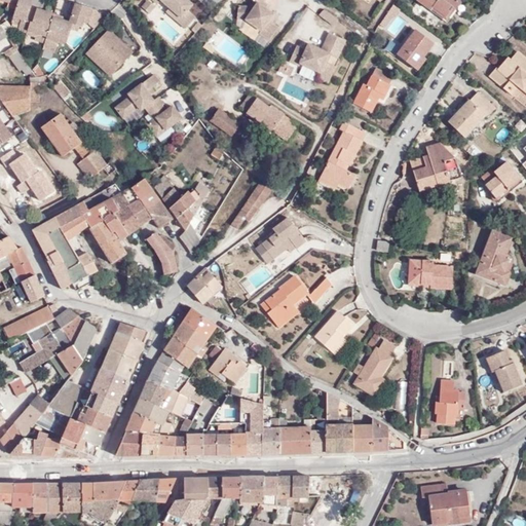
[(30,22),(33,23),(37,9),(30,7),(31,0),(19,0),(19,2),(17,5),(14,11),(13,17),(20,20),(17,24),(16,30),(27,32),(28,30),(30,22)]
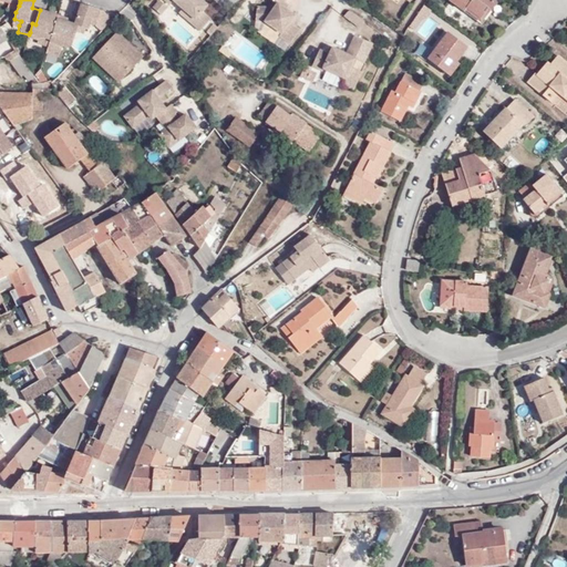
[(168,7),(160,0),(154,8),(162,14),(168,7)]
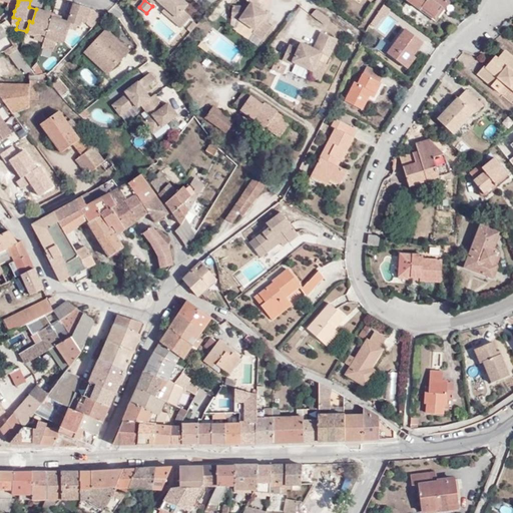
[(183,10),(188,4),(182,0),(149,0),(154,3),(156,0),(157,0),(166,7),(175,15),(172,19),(182,27),(191,17),(183,10)]
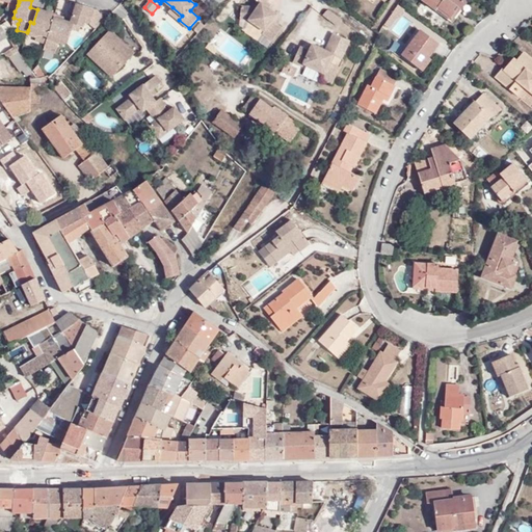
[(264,5),(267,1),(267,0),(255,0),(259,3),(256,7),(239,7),(240,21),(248,21),(264,31),(262,33),(271,41),(281,28),(271,22),(276,15),(268,8),(264,5)]
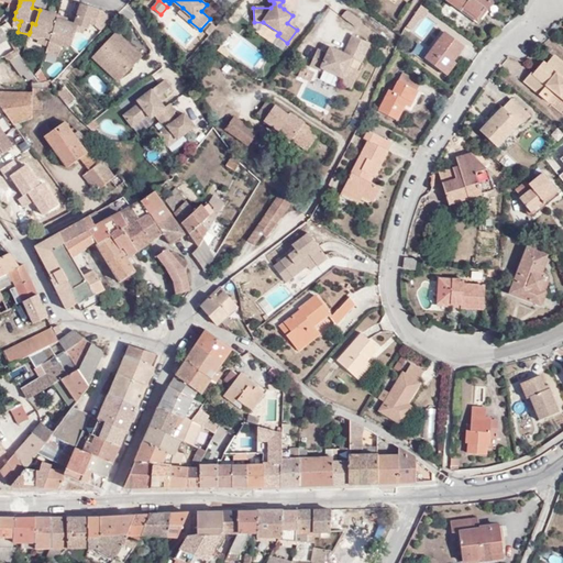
[(488,0),(446,0),(461,10),(464,8),(477,18),(489,1),(488,0)]
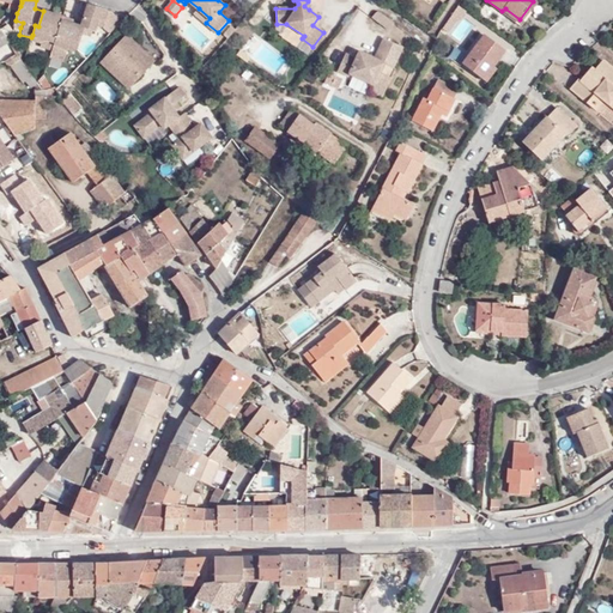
[(521,24),(536,2),(533,1),(520,19),(505,8),(502,11),(521,24)]
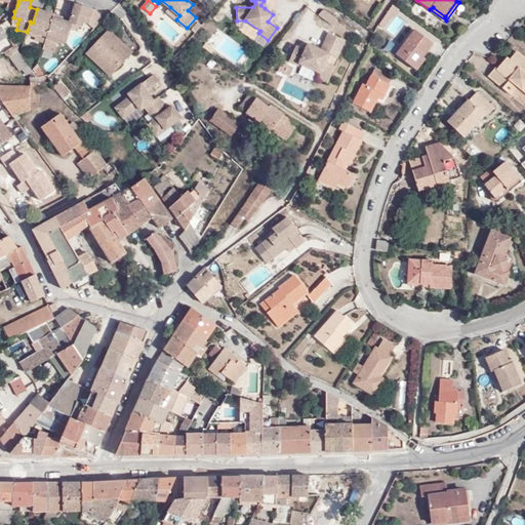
[(89,18),(88,24),(92,29),(104,16),(94,10),(85,6),(75,3),(73,11),(70,19),(69,24),(71,24),(80,27),(82,23),(84,17),(89,18)]
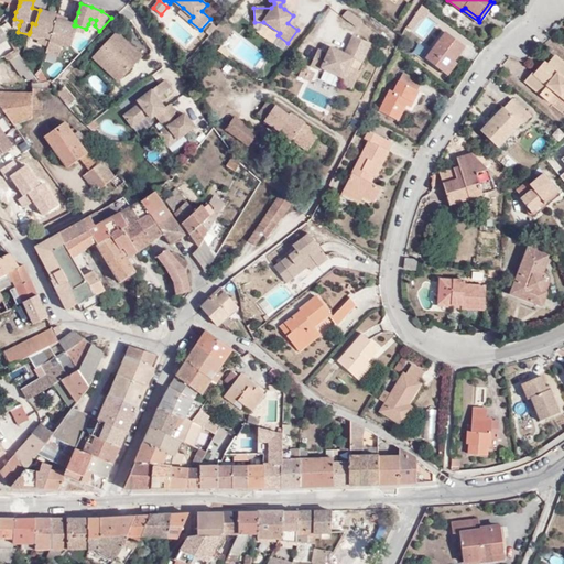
[(190,21),(193,17),(183,8),(180,12),(190,21)]
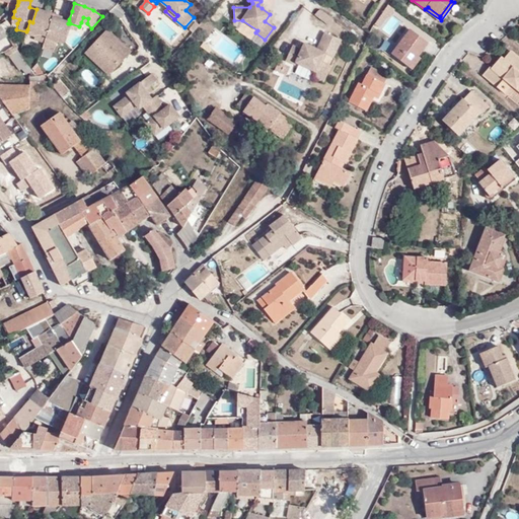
[(47,35),(53,14),(36,9),(32,22),(29,21),(27,29),(47,35)]
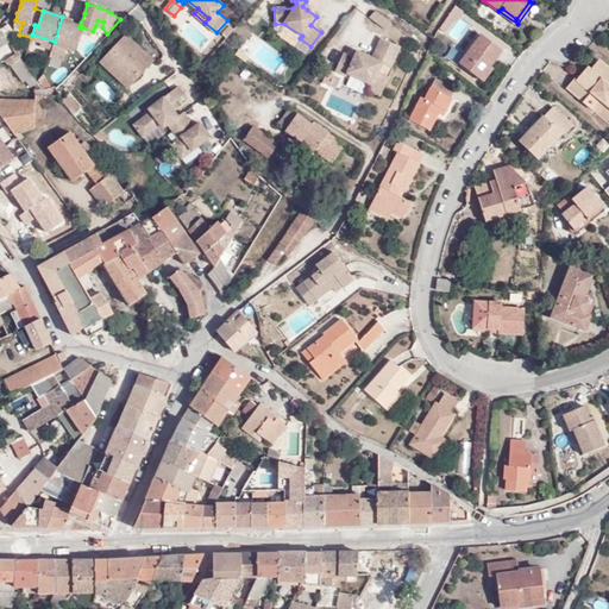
[(384,30),(390,23),(378,12),(376,12),(375,12),(372,12),(371,13),(369,18),(384,30)]
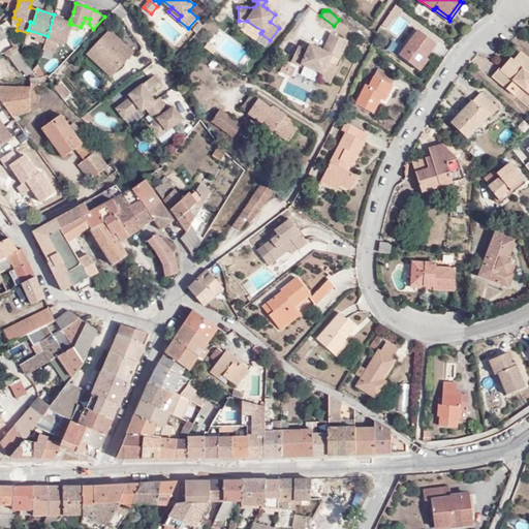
[(58,48),(59,44),(66,43),(71,24),(69,24),(65,22),(64,25),(59,23),(61,18),(54,14),(48,36),(45,42),(44,44),(58,48)]
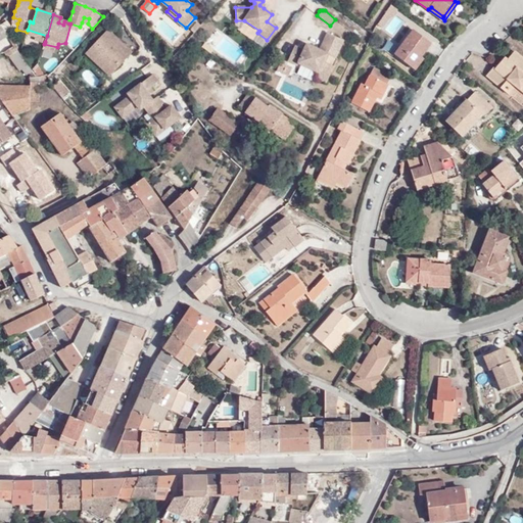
[(395,15),(385,30),(393,36),(403,21),(395,15)]
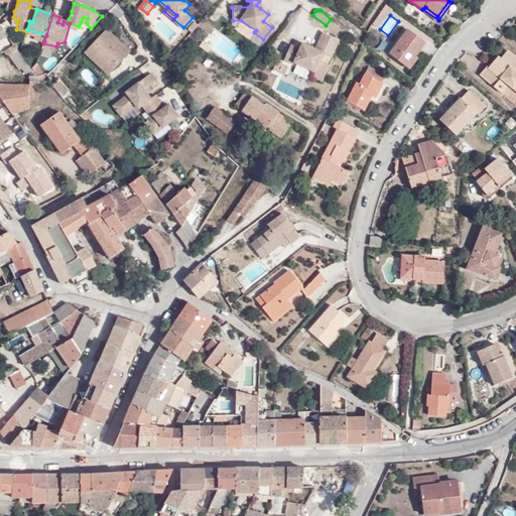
[(44,41),(46,35),(27,29),(26,31),(25,33),(34,36),(33,39),(44,41)]
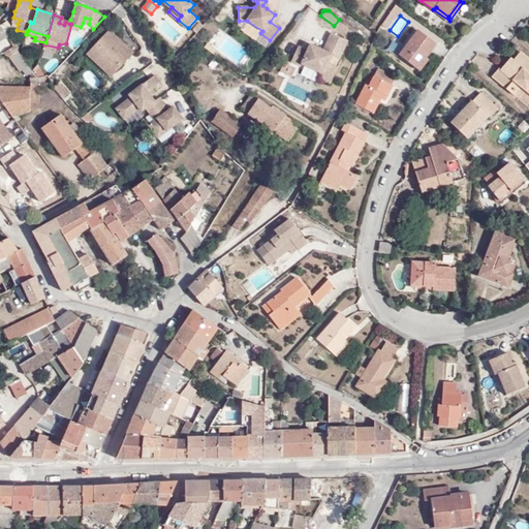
[(418,30),(400,55),(417,67),(436,42),(418,30)]
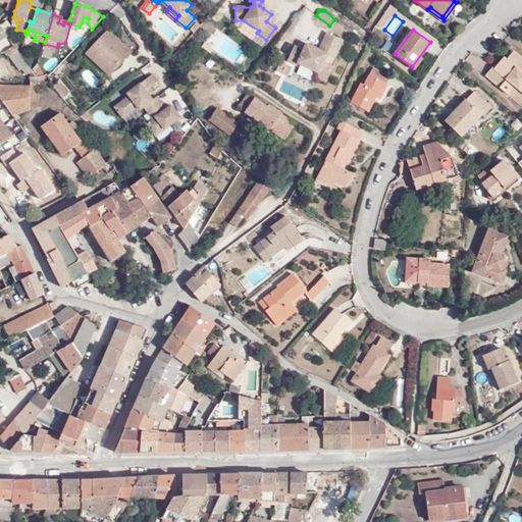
[(106,33),(86,54),(108,74),(127,54),(106,33)]
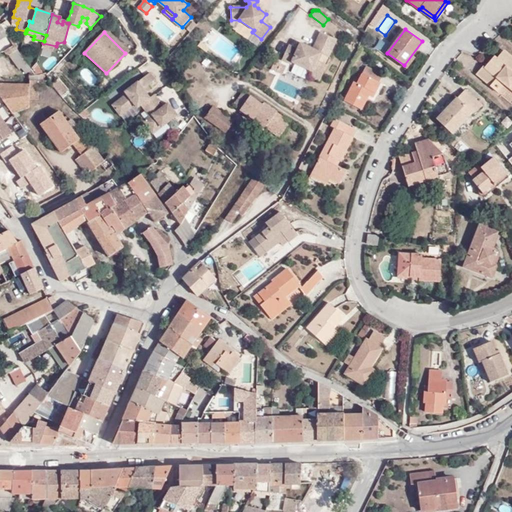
[(292,65),(293,63),(312,71),(309,77),(319,81),(322,73),(324,74),(331,58),(329,57),(337,40),(321,33),(313,50),(307,47),(304,53),(297,49),(289,46),(282,61),(292,65)]
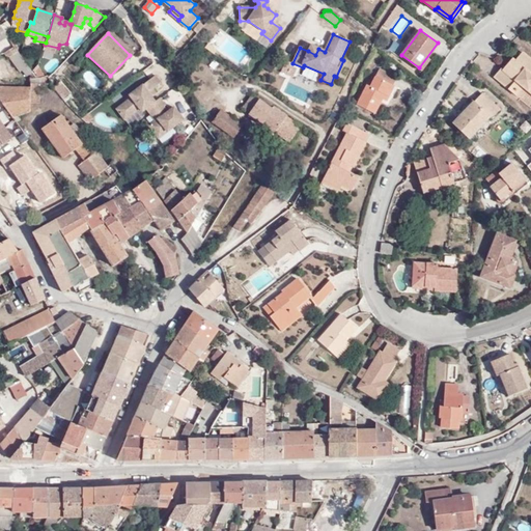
[(400,52),(403,45),(393,40),(390,49),(400,52)]
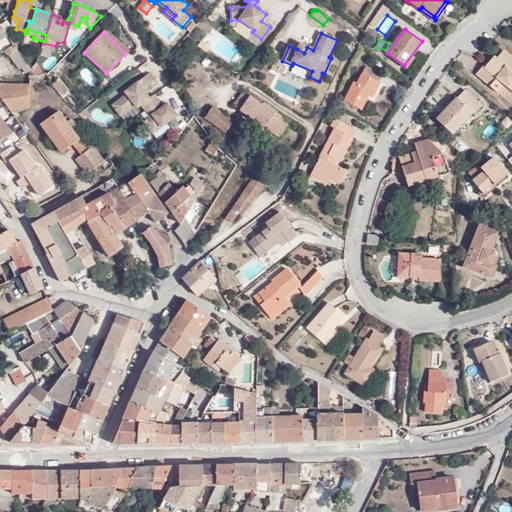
[(42,47),(54,51),(56,46),(43,43),(42,47)]
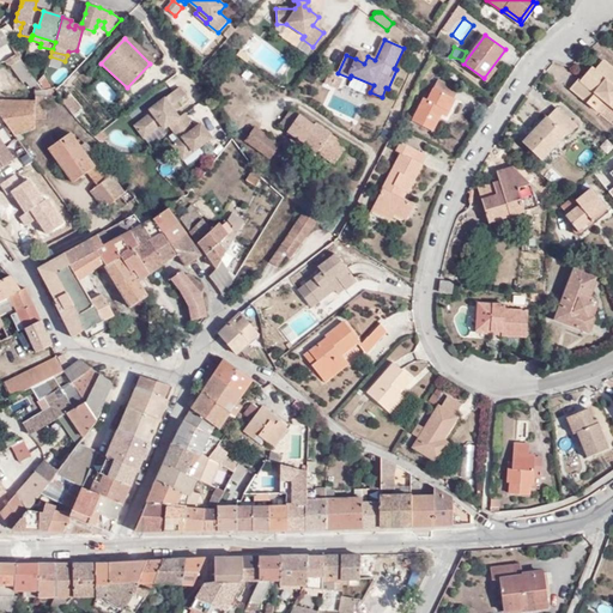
[(5,61),(8,66),(13,64),(20,59),(16,53),(5,61)]
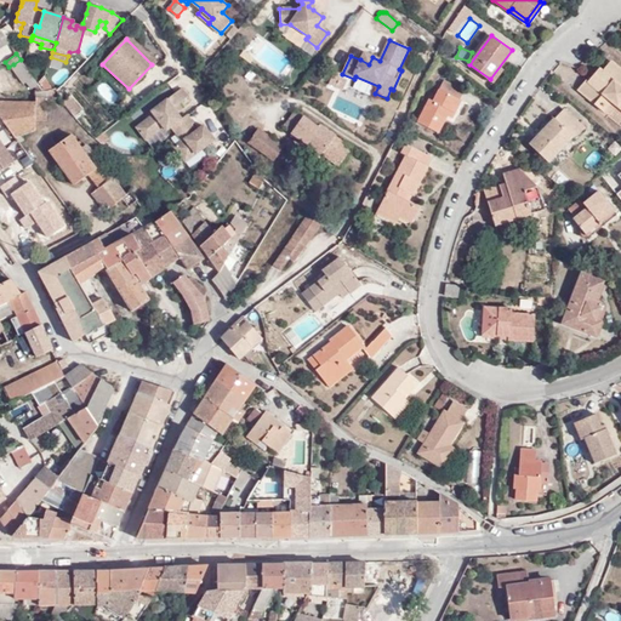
[(372,57),(363,53),(360,60),(369,64),(372,57)]
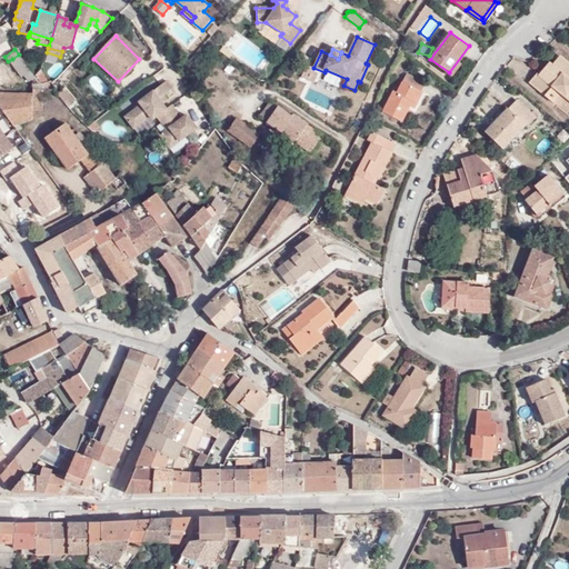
[(29,70),(19,56),(19,55),(12,59),(22,75),(29,70)]
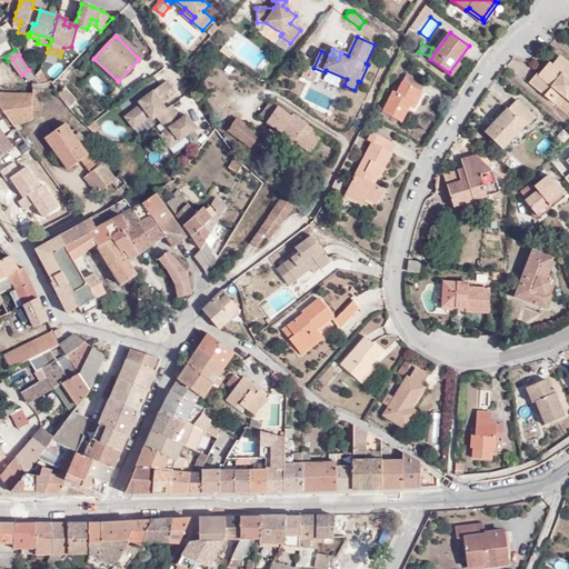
[(545,95),(553,102),(561,93),(566,88),(568,90),(568,62),(560,56),(552,65),(549,62),(539,75),(537,73),(531,82),(546,95),(545,95)]
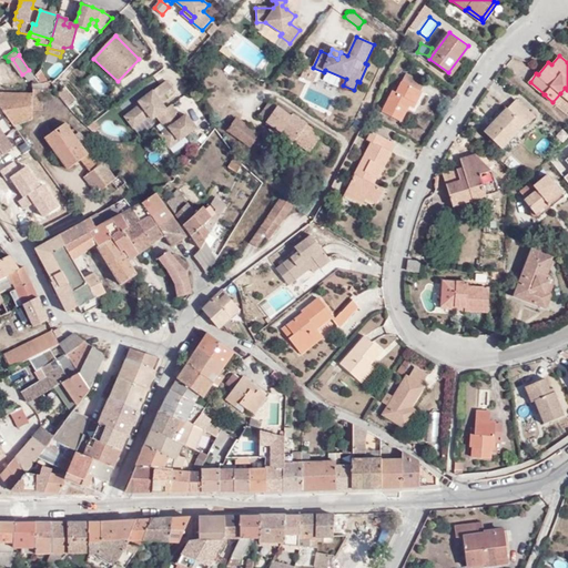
[(22,74),(28,81),(34,77),(33,75),(29,70),(22,74)]
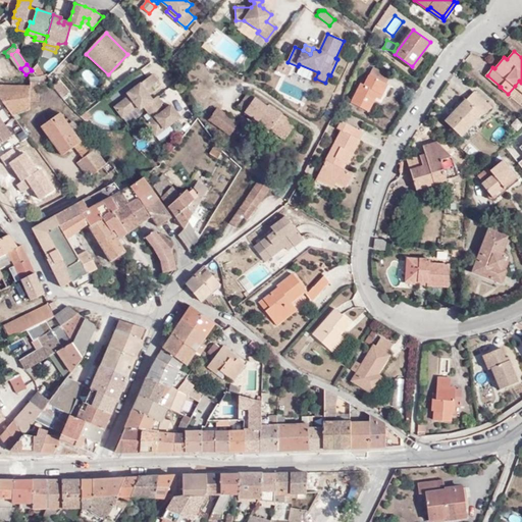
[(286,75),(291,67),(285,65),(281,73),(286,75)]
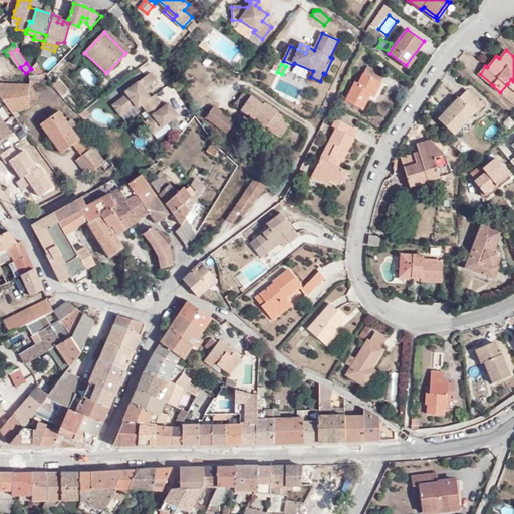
[(356,81),(346,100),(362,109),(369,95),(373,97),(384,75),(367,66),(358,83),(356,81)]
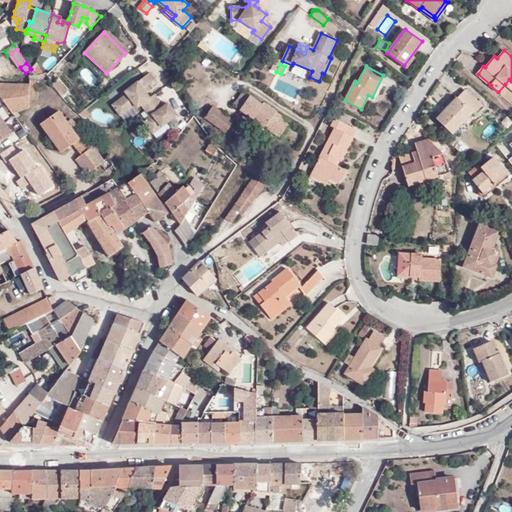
[(154,78),(149,71),(136,81),(138,83),(135,85),(133,84),(124,91),(126,93),(112,104),(120,114),(134,104),(137,101),(141,105),(149,116),(143,121),(152,133),(176,114),(167,102),(160,107),(158,110),(153,104),(156,102),(159,100),(153,93),(149,97),(145,92),(150,89),(146,84),(154,78)]
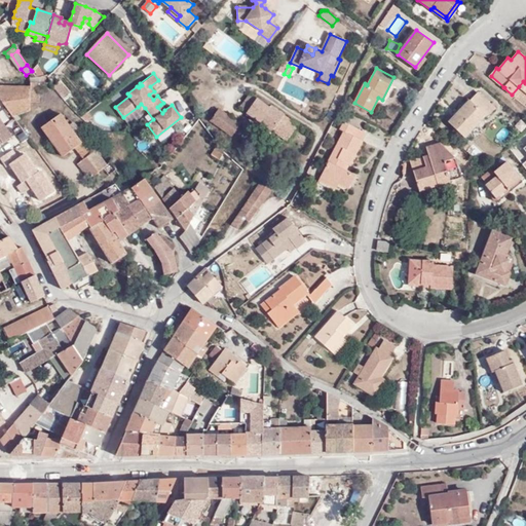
[(47,83),(50,82),(48,78),(46,75),(44,75),(42,76),(37,77),(31,77),(30,86),(0,85),(0,99),(8,111),(20,125),(24,122),(17,114),(22,112),(30,110),(30,102),(38,101),(38,85),(47,83)]
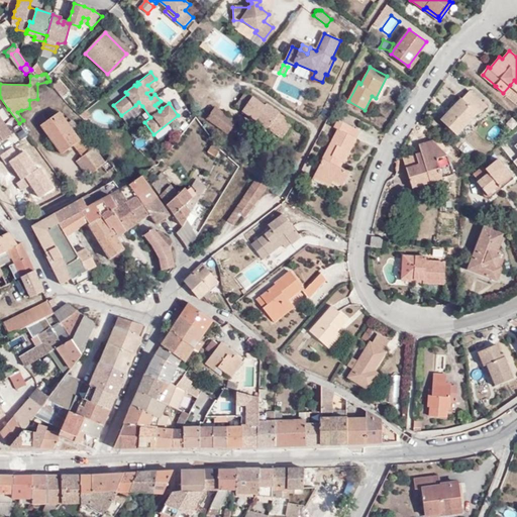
[(68,92),(59,80),(53,85),(55,87),(62,96),(68,92)]
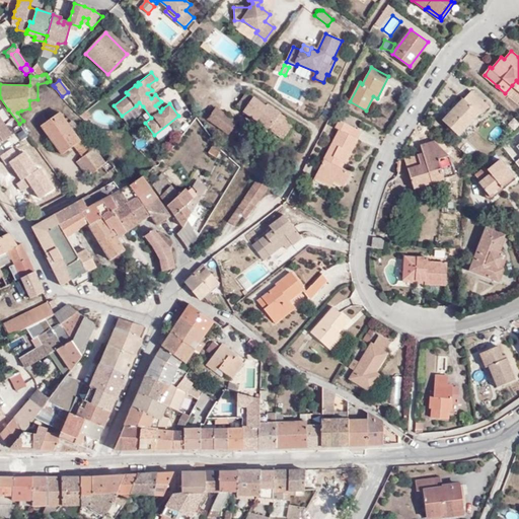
[(471,91),(444,121),(458,136),(478,114),(480,116),(488,107),(471,91)]
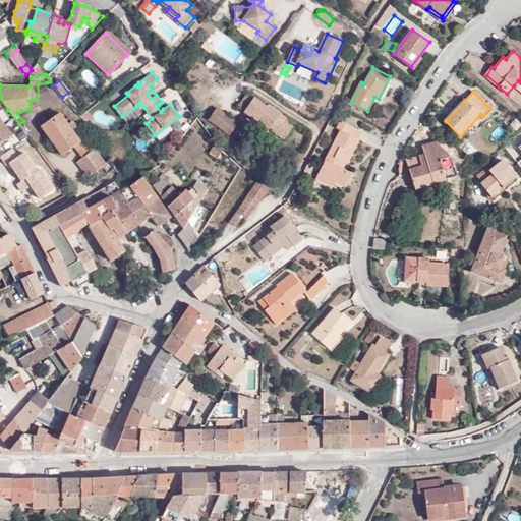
[(247,93),(237,107),(244,111),(254,98),(247,93)]
